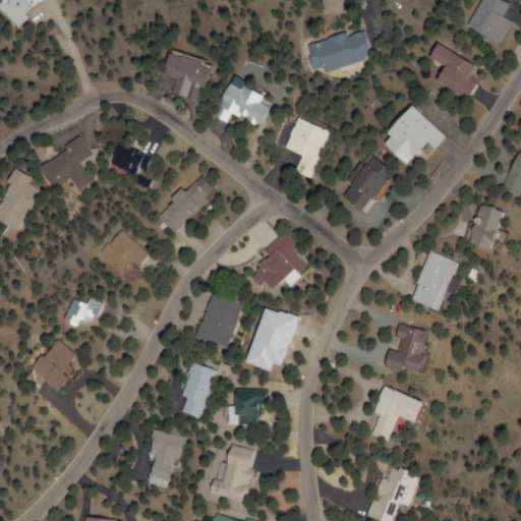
[(43,2),(40,0),(0,0),(0,8),(17,26),(43,2)]
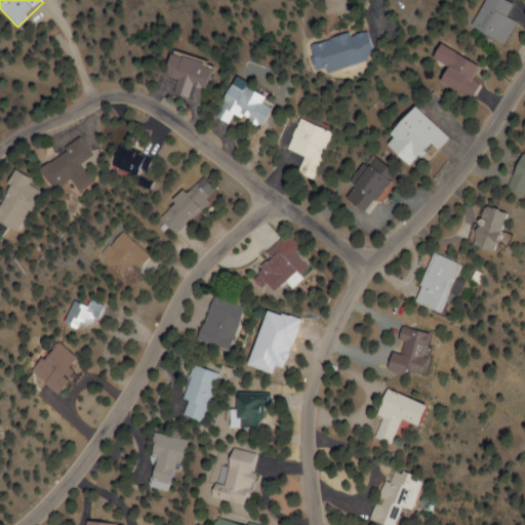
[(511,16),(516,3),(508,0),(487,0),(475,29),(510,44),(519,21),(511,16)]
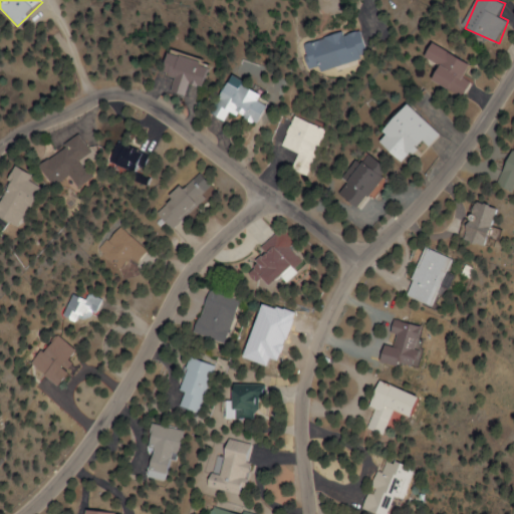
[(372,56),(364,27),(307,42),(314,71),(372,56)]
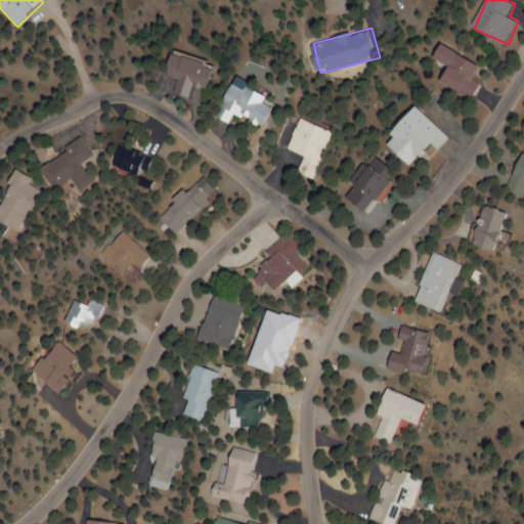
[(481,67),(442,43),(434,57),(449,66),(440,81),(473,100),(483,83),(474,78),(481,67)]
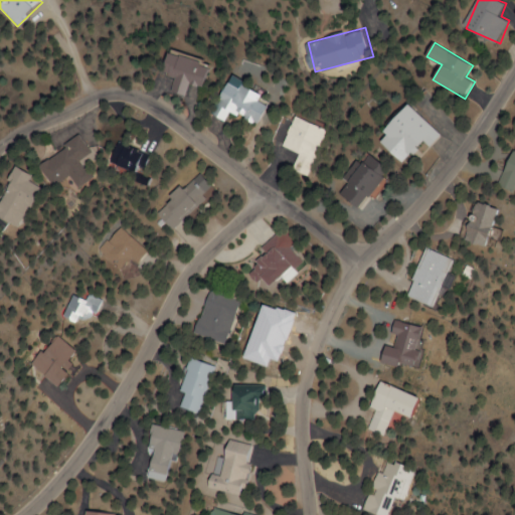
[(188,84),(199,89),(207,65),(167,51),(159,73),(172,78),(168,92),(183,97),(188,84)]
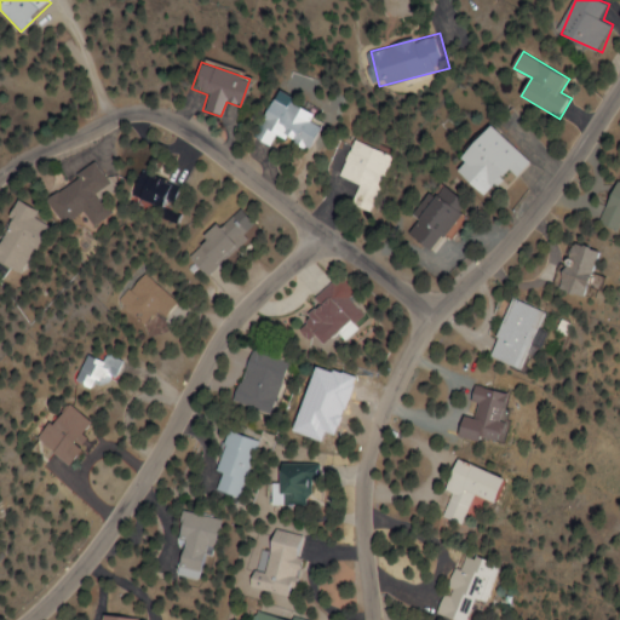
[(314,115),(288,102),(287,105),(273,98),(253,138),(271,147),(276,137),(310,153),(322,127),(311,121),(314,115)]
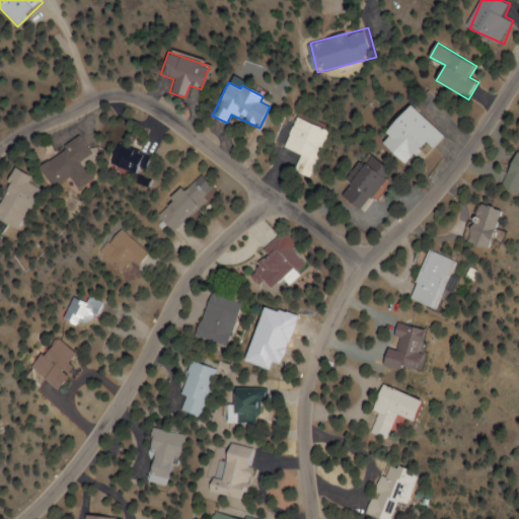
[(425,141),(434,149),(446,134),(410,103),(379,142),(406,163),(425,141)]
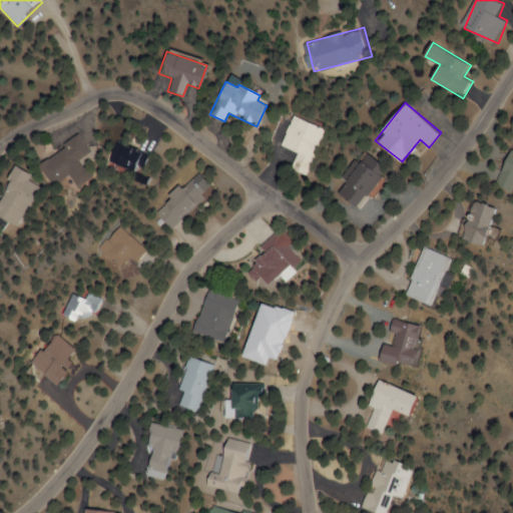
[(282,147),(300,154),(294,170),(311,177),(329,128),(294,115),(282,147)]
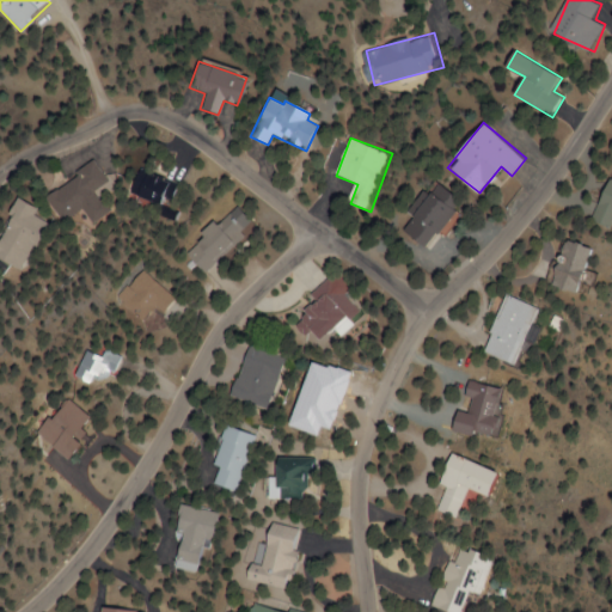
[(59,222),(79,209),(87,225),(105,213),(92,190),(106,182),(95,163),(42,195),(59,222)]
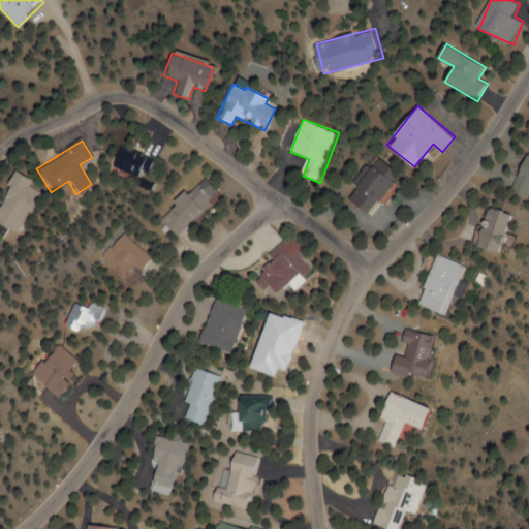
[(109,168),(136,180),(139,173),(150,178),(156,161),(118,146),(109,168)]
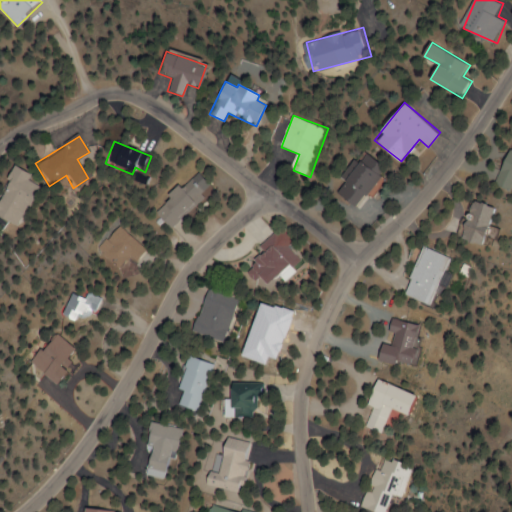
[(511,185),(511,144),(493,184),(509,192),(511,185)]
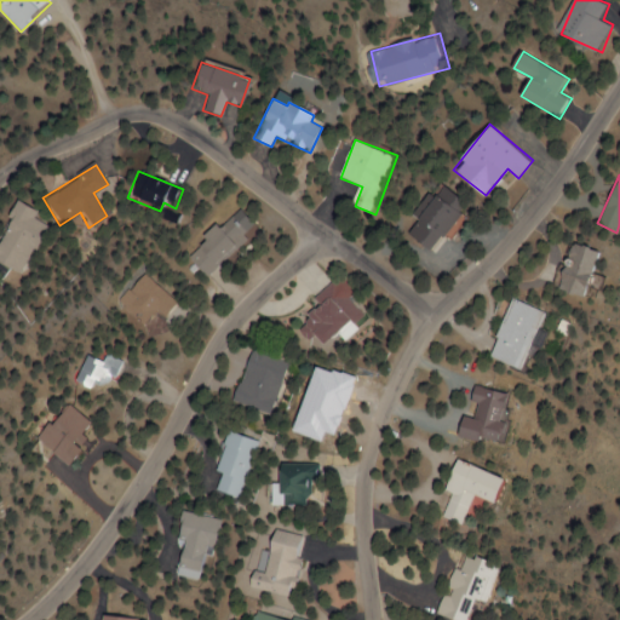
[(414,219),(419,223),(409,235),(435,253),(470,207),(441,184),(414,219)]
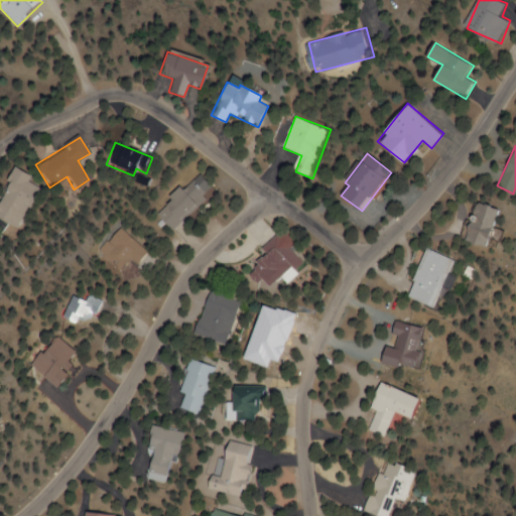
[(25,182),(28,176),(11,168),(0,190),(0,221),(17,229),(36,187),(25,182)]
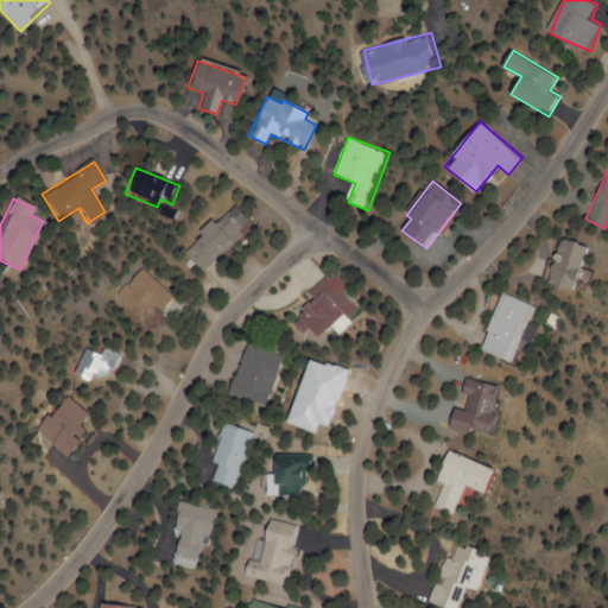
[(181,249),(203,272),(245,230),(223,208),(181,249)]
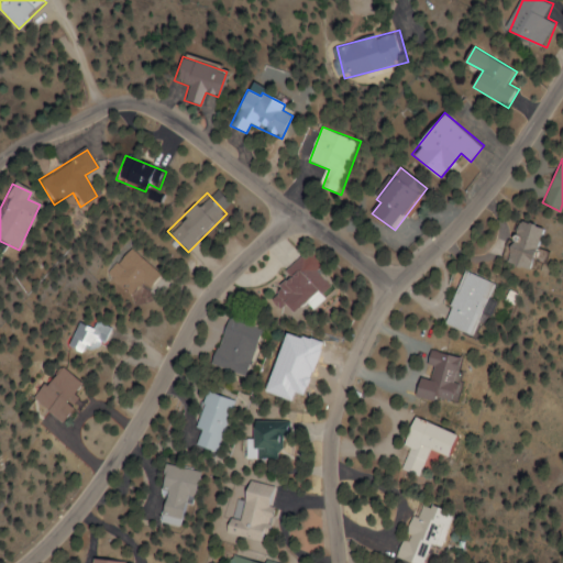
[(500,260),(523,271),(541,230),(518,219),(500,260)]
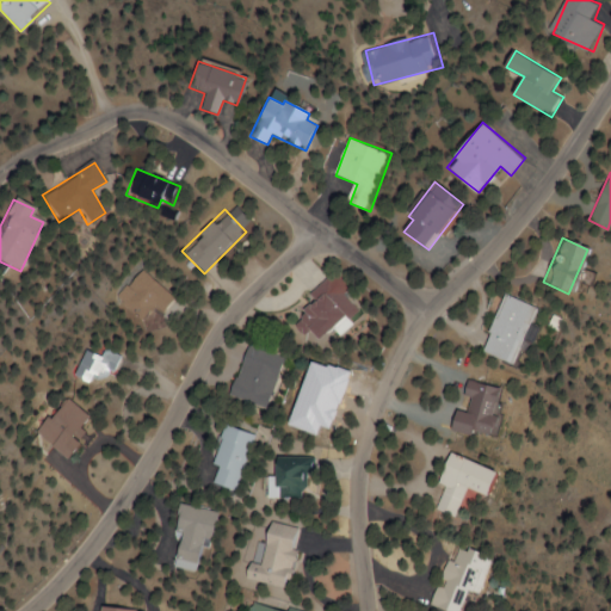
[(115,301),(142,321),(152,307),(162,314),(174,297),(136,270),(115,301)]
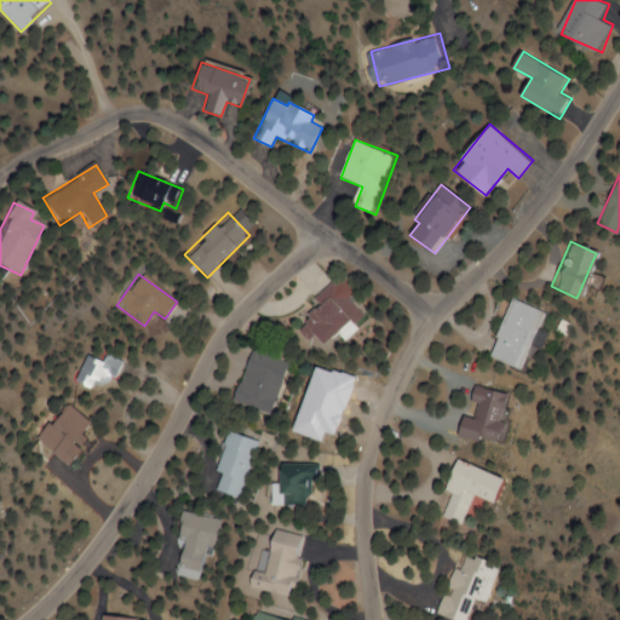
[(316,300),(321,306),(303,321),(328,354),(361,328),(359,325),(367,317),(351,298),(359,292),(346,277),(316,300)]
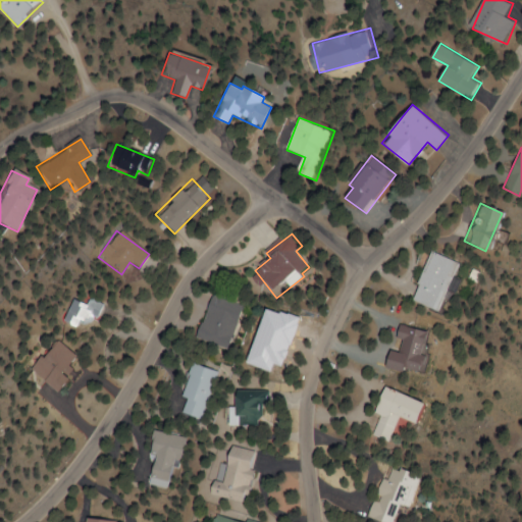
[(457,263),(429,252),(410,301),(435,311),(445,290),(452,293),(455,284),(449,281),(457,263)]
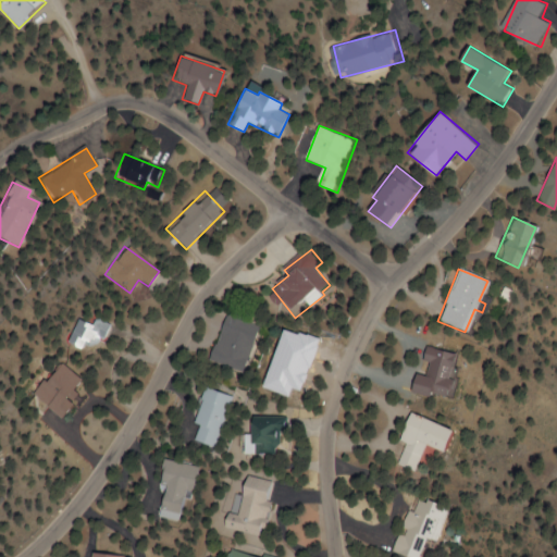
[(261,327),(227,314),(210,360),(244,373),(261,327)]
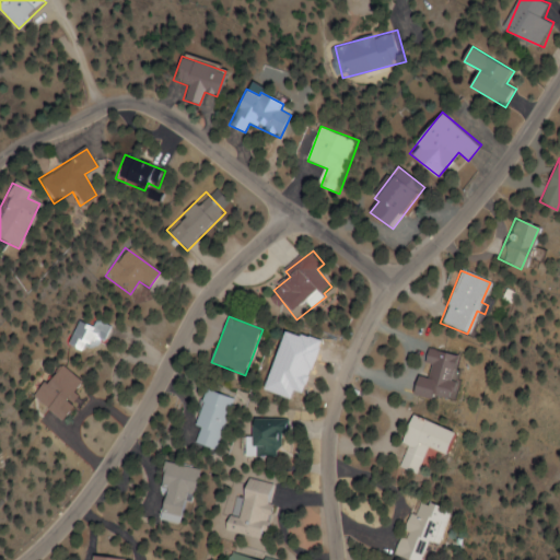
[(109,326),(92,319),(90,327),(72,321),(65,343),(100,356),(109,326)]
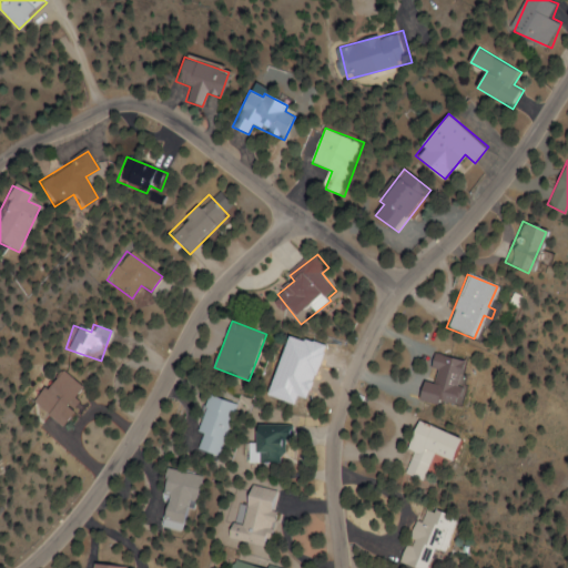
[(463,361),(432,354),(428,368),(434,371),(430,384),(421,382),(416,399),(452,407),(463,361)]
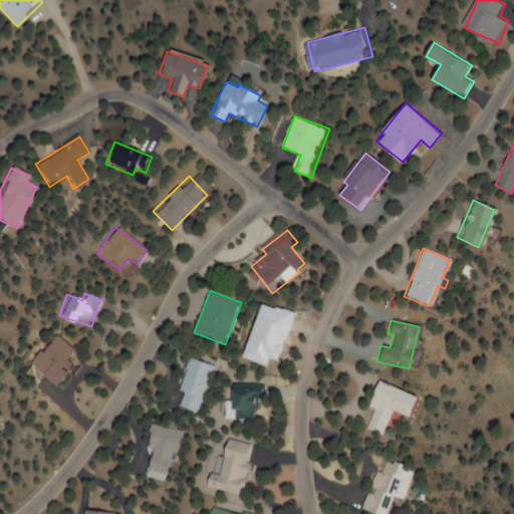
[(71,350),(51,334),(26,364),(53,386),(64,371),(58,366),(71,350)]
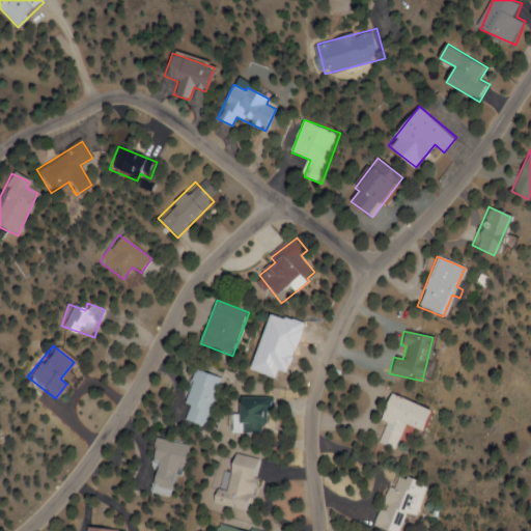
[(206,427),(220,376),(194,370),(180,420),(206,427)]
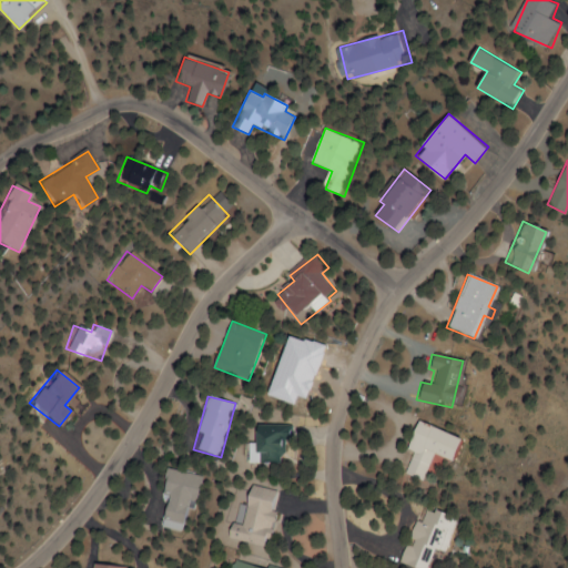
[(458,438),(415,422),(404,450),(412,453),(402,478),(421,486),(433,455),(449,462),(458,438)]
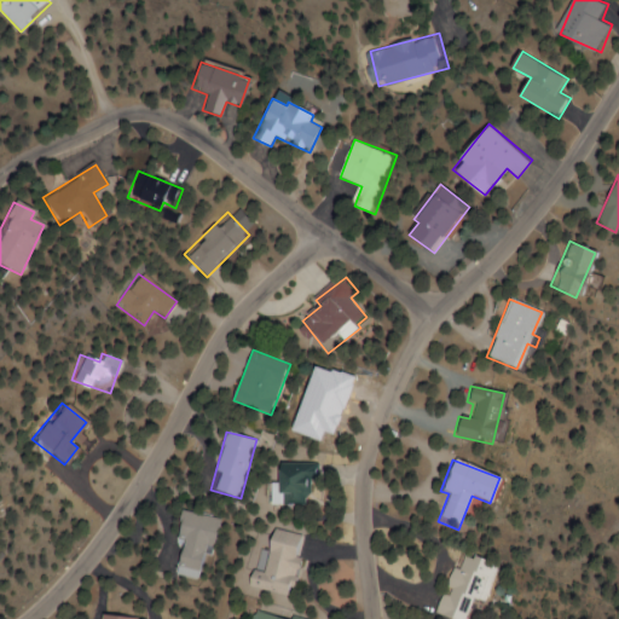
[(275,504),(312,504),(312,463),(275,463),(275,504)]
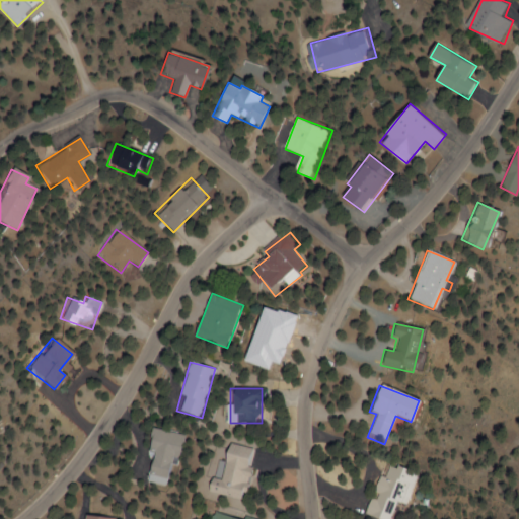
[(165,486),(170,457),(179,458),(183,433),(149,428),(143,469),(145,470),(143,483),(165,486)]
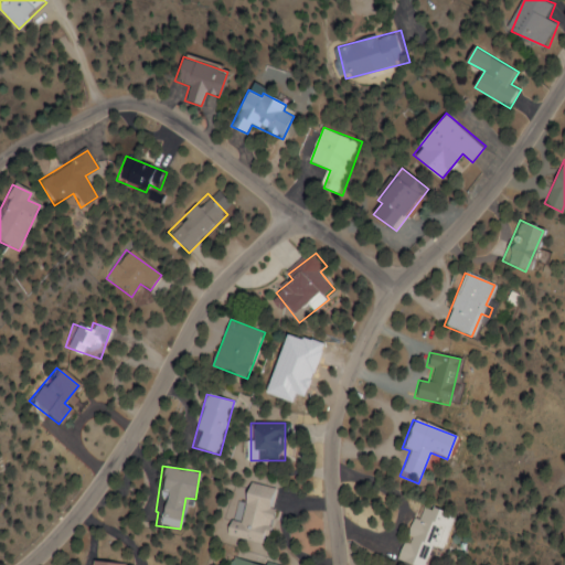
[(265,543),(274,488),(244,482),(237,522),(224,520),(222,536),(265,543)]
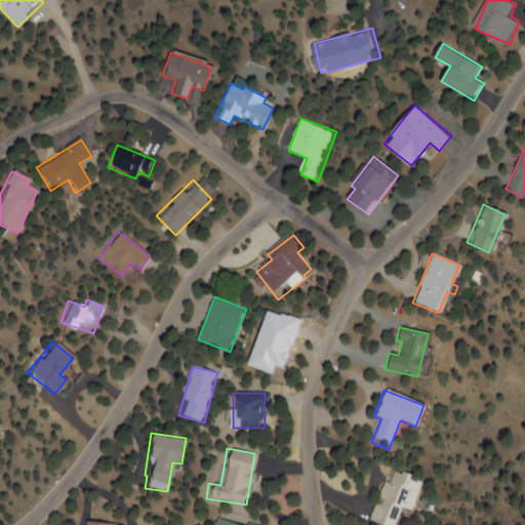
[(380,524),(392,524),(399,507),(409,511),(420,478),(388,467),(368,521),(380,524)]
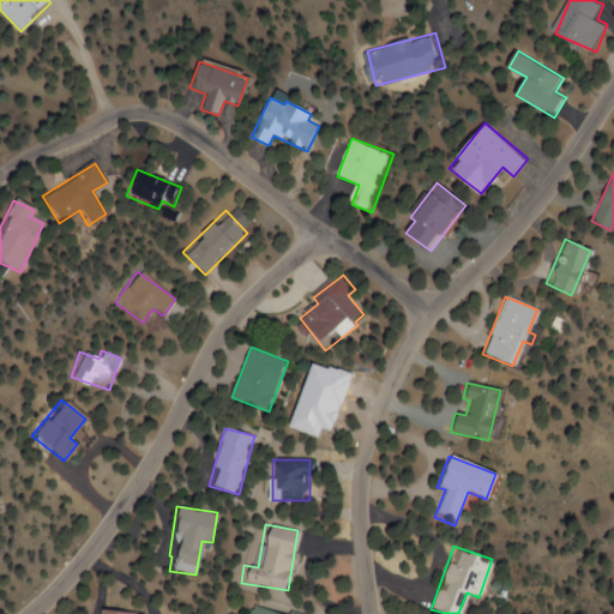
[(245,613),(301,613),(248,602),(245,613)]
